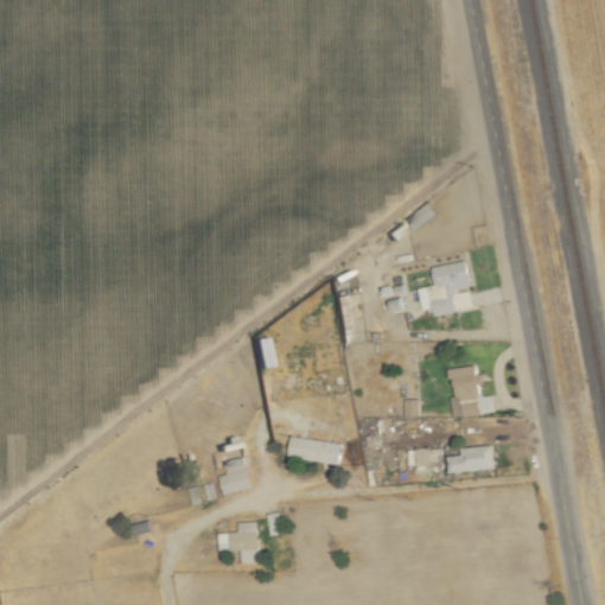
[(418,290),(422,311),(433,310),(434,317),(473,309),(470,290),(473,288),(467,261),(431,268),(434,286),(418,290)]
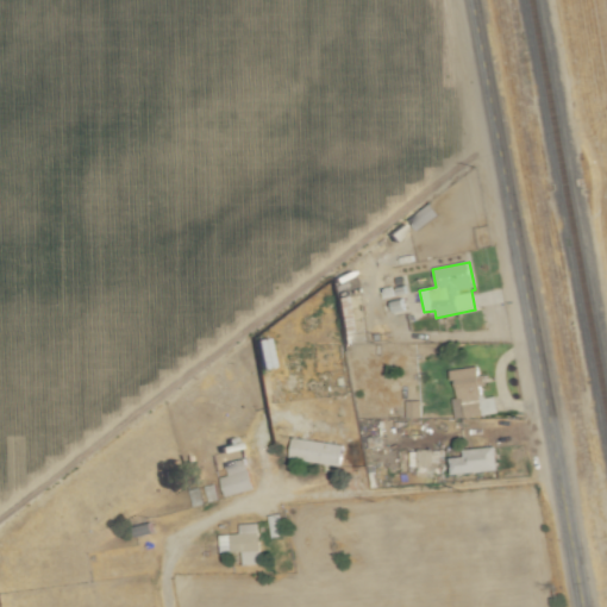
[(454,420),(498,414),(495,396),(485,398),(482,376),(480,377),(477,368),(450,371),(454,399),(451,399),(454,420)]
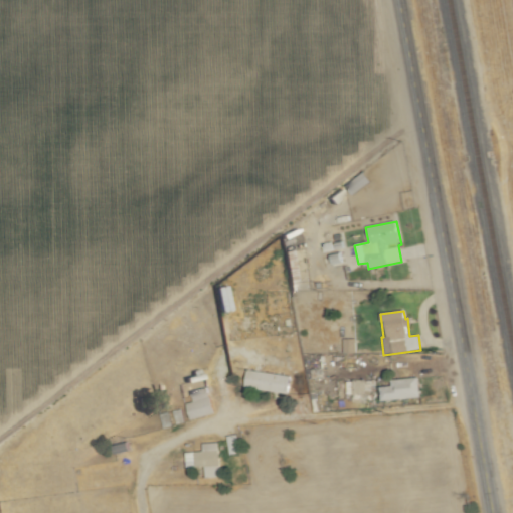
[(356,353),(355,339),(343,340),(343,354),(356,353)]
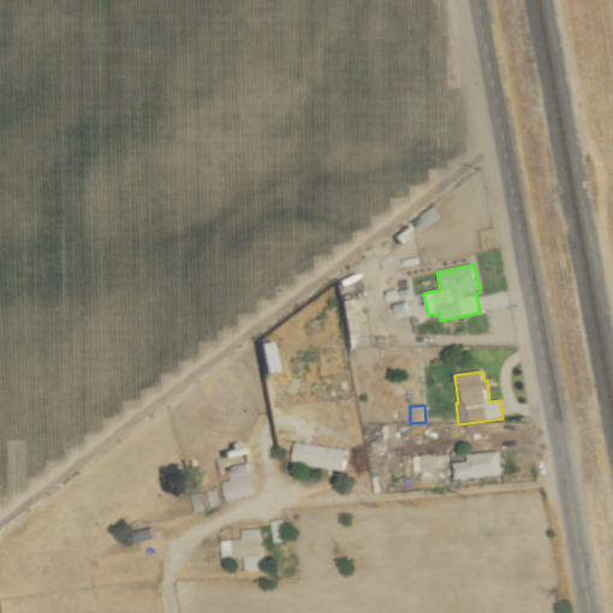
[(346,450),(293,444),(292,465),(345,471),(346,450)]
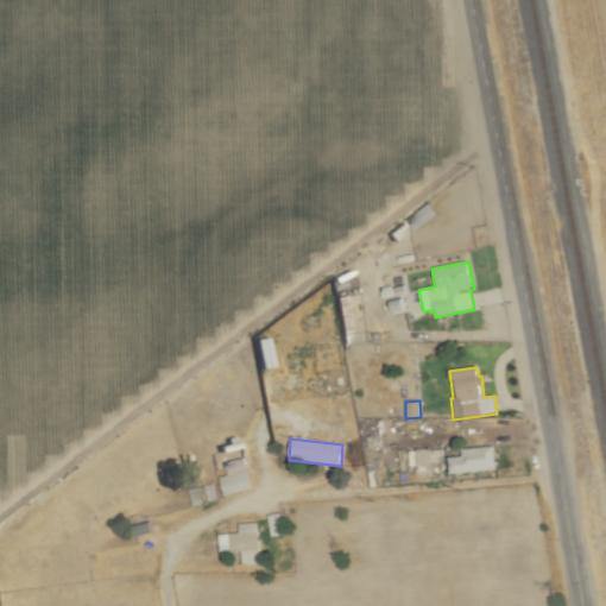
[(497,471),(496,448),(462,449),(462,458),(452,458),(453,473),(497,471)]
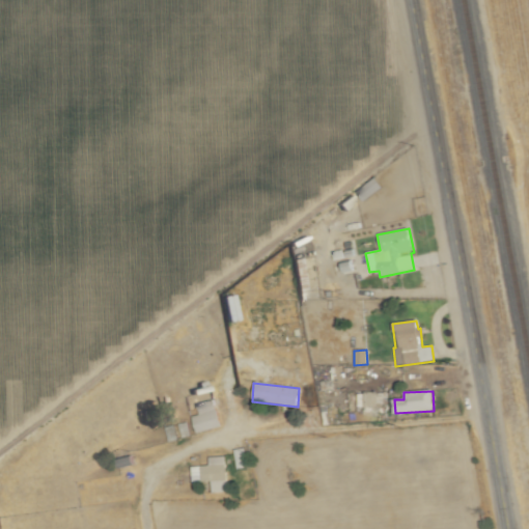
[(195,435),(221,427),(213,400),(195,406),(198,416),(191,418),(195,435)]
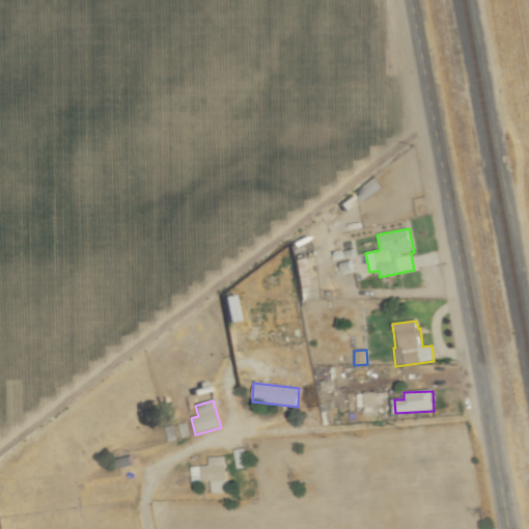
[(162,428),(165,443),(189,437),(185,423),(162,428)]
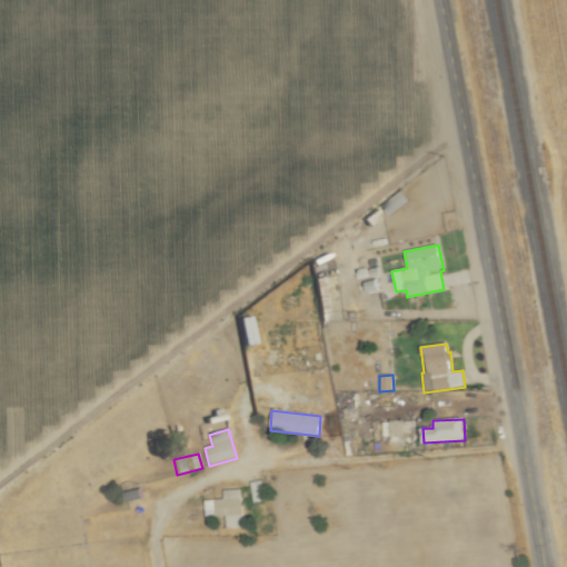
[(264,501),(261,481),(250,483),(252,503),(264,501)]
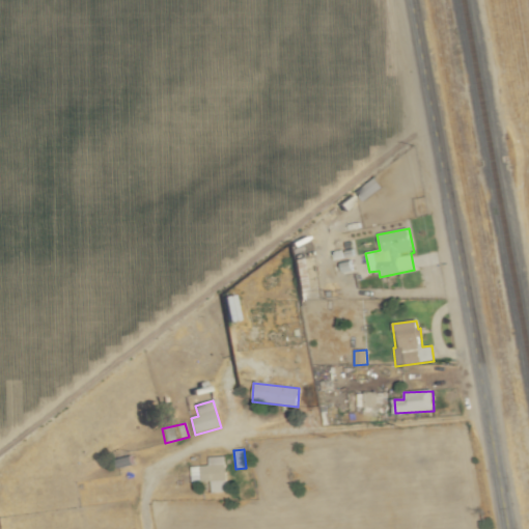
[(212,493),(227,493),(225,457),(209,457),(209,466),(190,467),(190,483),(211,482),(212,493)]
